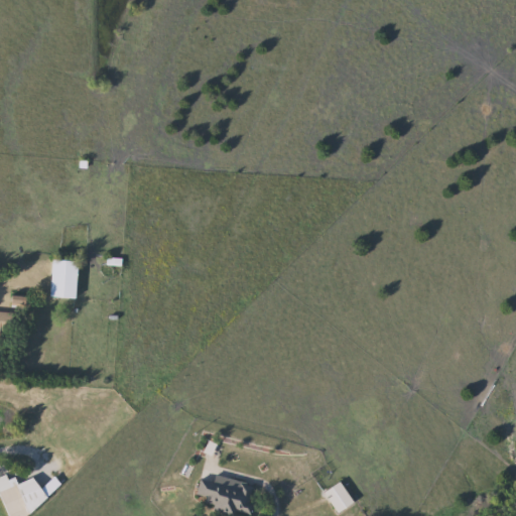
[(80,298),(53,297),(55,260),(82,261),(80,298)]
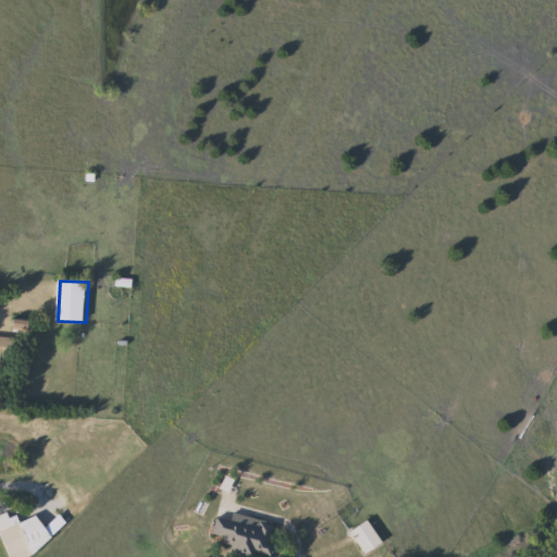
[(0,364),(8,366),(9,337),(0,337),(0,364)]
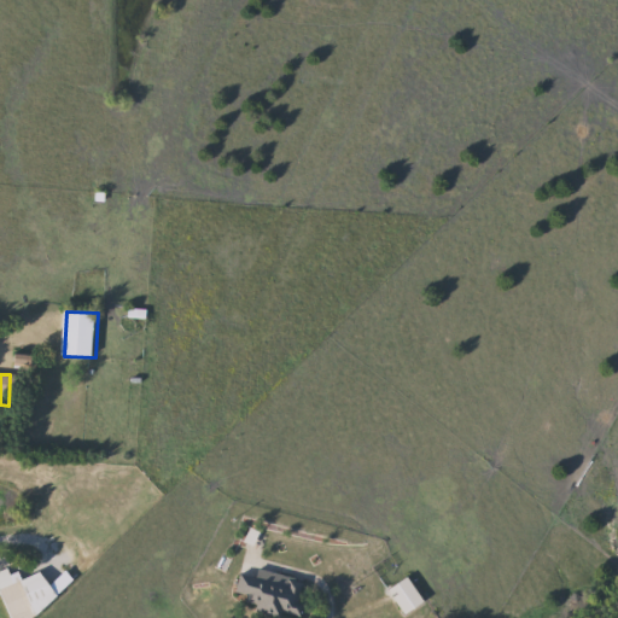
[(298,617),(293,617),(233,601),(240,573),(254,578),(256,567),(308,583),(298,617)]
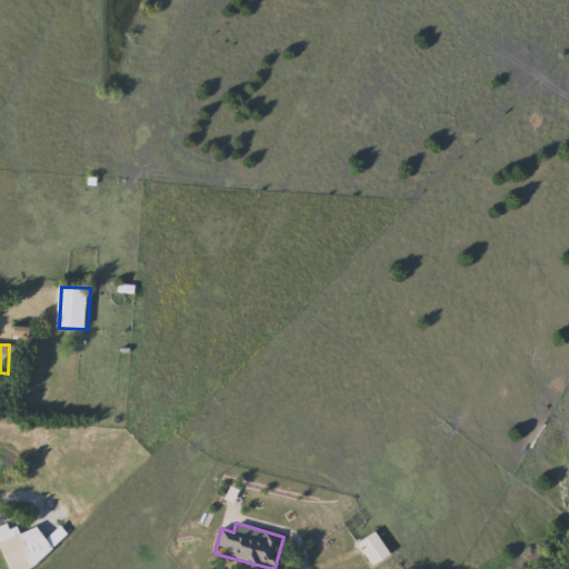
[(39,525),(57,553),(31,568),(13,568),(0,547),(0,529),(7,525),(16,539),(39,525)]
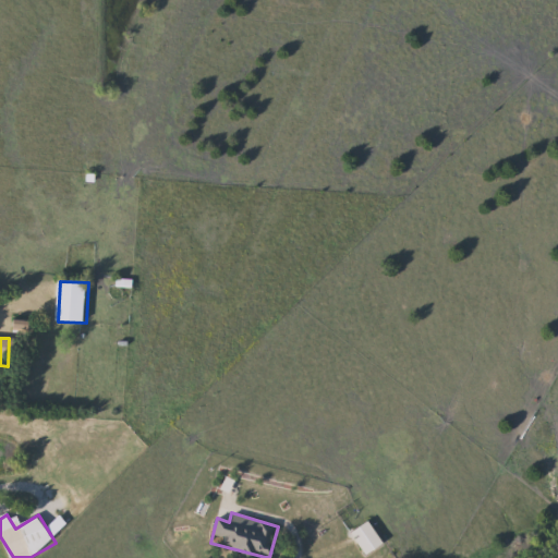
[(352,533),(370,521),(385,544),(367,556),(352,533)]
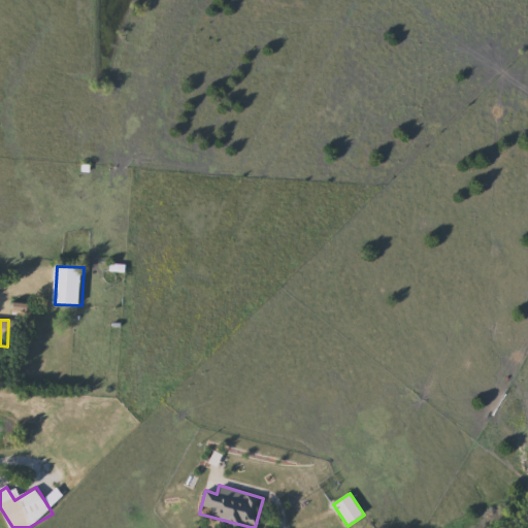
All buildings are outlined.
